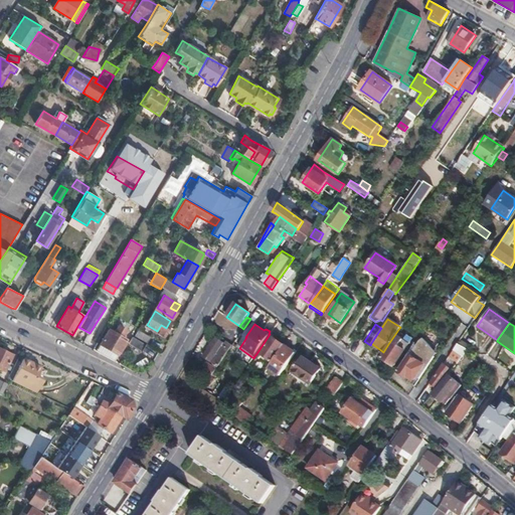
[(109,329),(96,351),(114,360),(126,339),(122,337),(126,330),(119,325),(114,332),(109,329)]
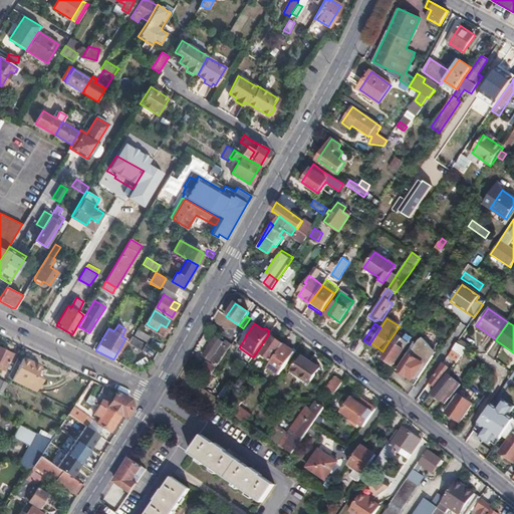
[(161,324),(157,330),(162,333),(166,327),(161,324)]
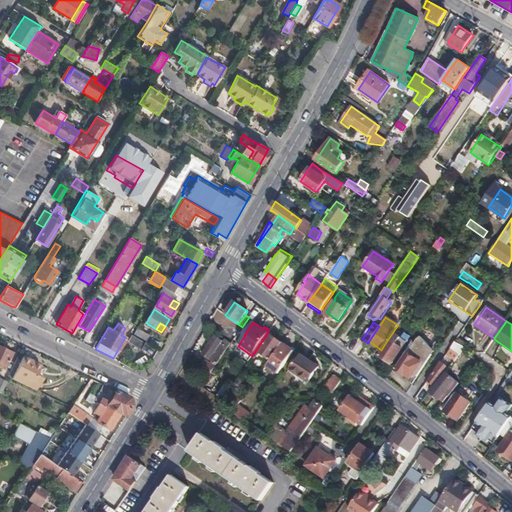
[(136,327),(133,332),(146,341),(149,335),(136,327)]
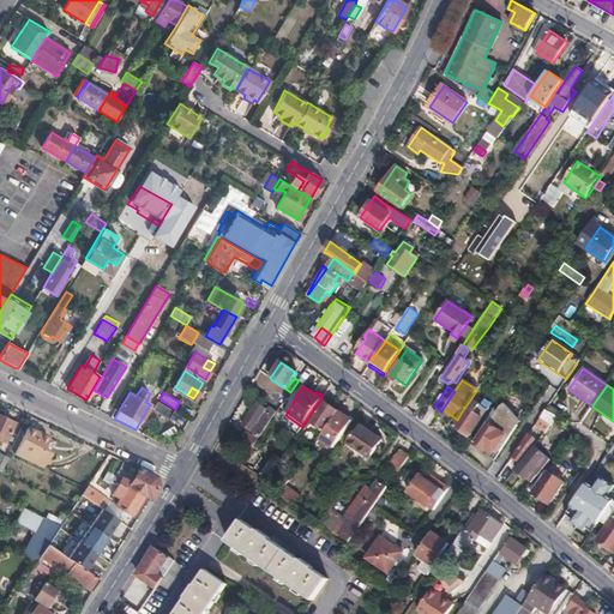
[(474,395),(463,410),(464,411),(456,426),(469,435),(492,403),(485,398),(483,401),(474,395)]
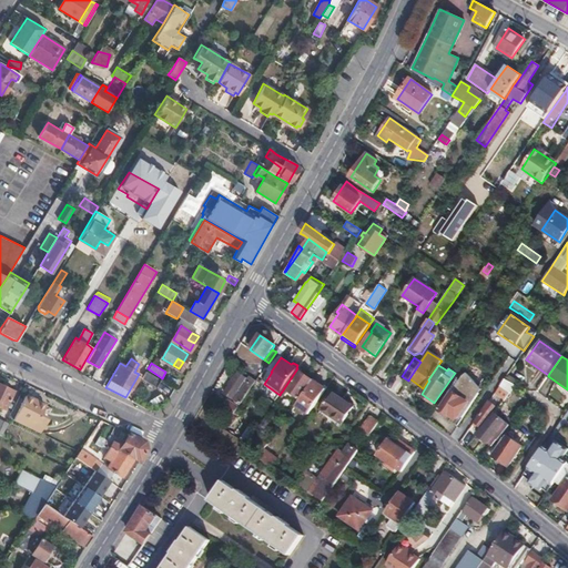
[(297,368),(282,392),(293,399),(296,394),(301,398),(313,381),(297,368)]
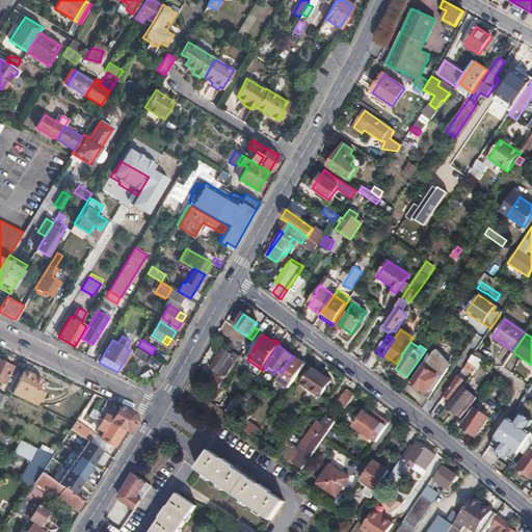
[(428,354),(421,366),(424,368),(411,384),(420,390),(421,389),(427,393),(441,376),(430,369),(434,366),(434,363),(445,369),(454,357),(440,347),(439,348),(435,349),(431,354),(428,354)]
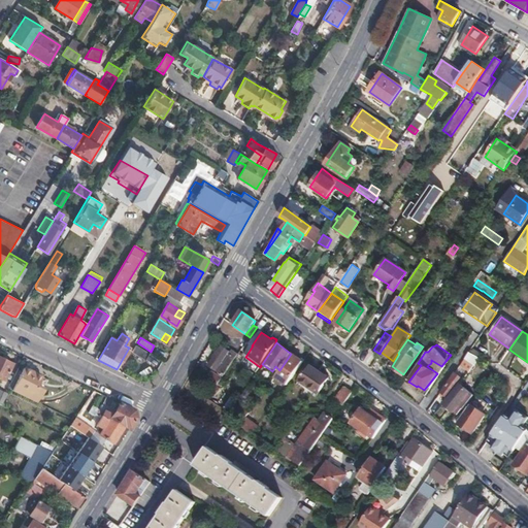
[(136,345),(132,352),(145,360),(150,353),(136,345)]
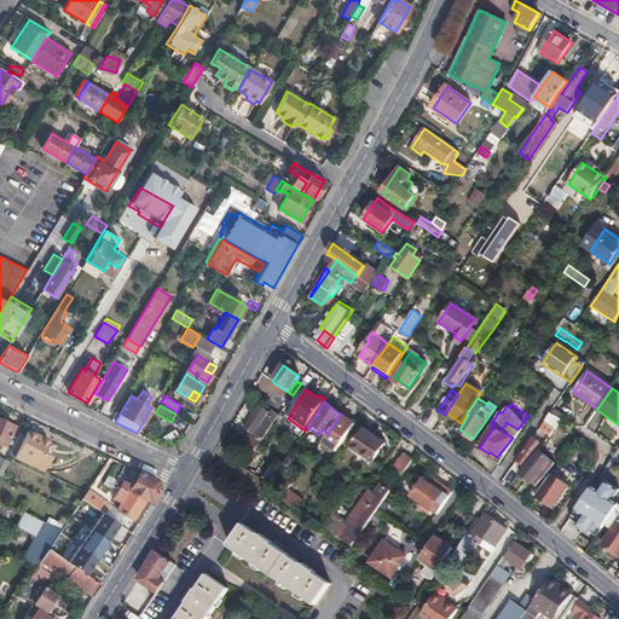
[(259,406),(244,428),(252,434),(267,411),(259,406)]
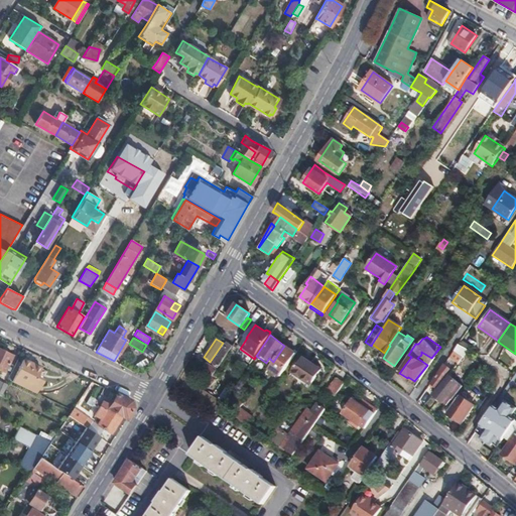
[(461,341),(459,344),(468,350),(470,347),(461,341)]
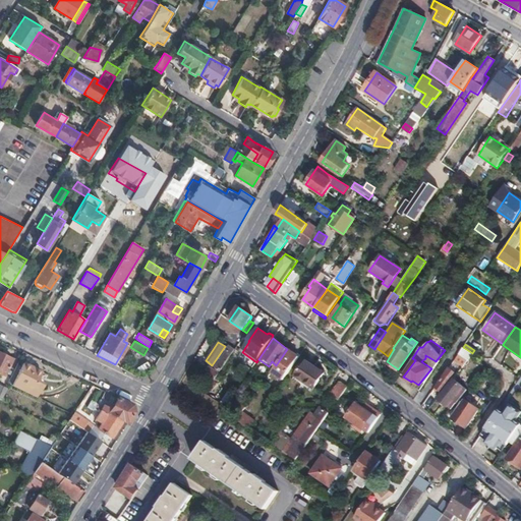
[(235,349),(229,345),(226,350),(231,354),(235,349)]
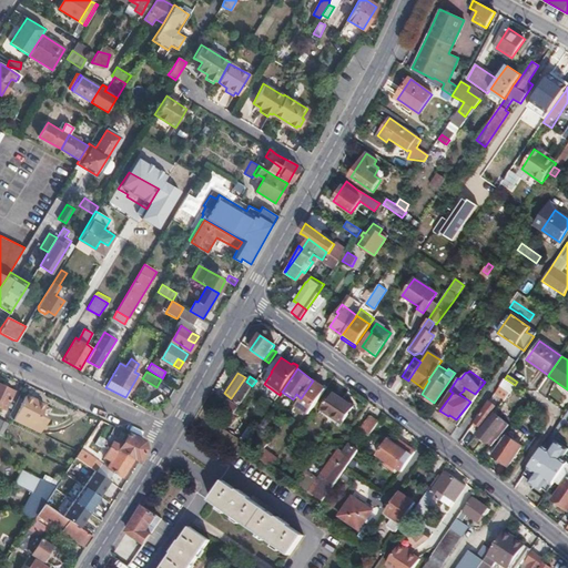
[(505,389),(509,393),(510,394),(516,386),(515,385),(505,378),(499,386),(505,389)]
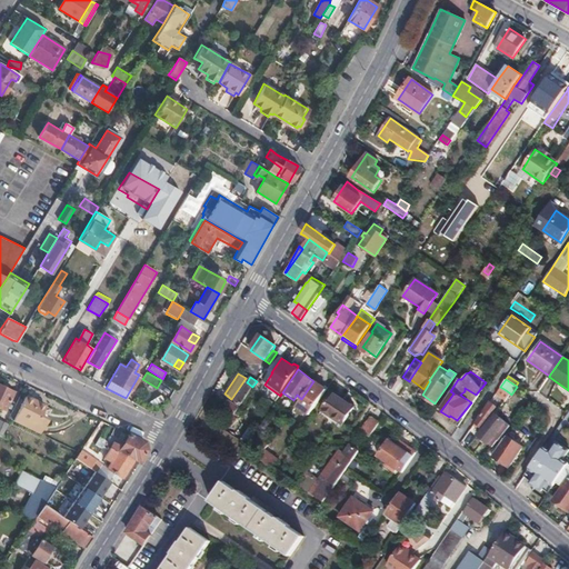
[(301,399),(297,406),(309,415),(326,389),(313,381),(301,399)]
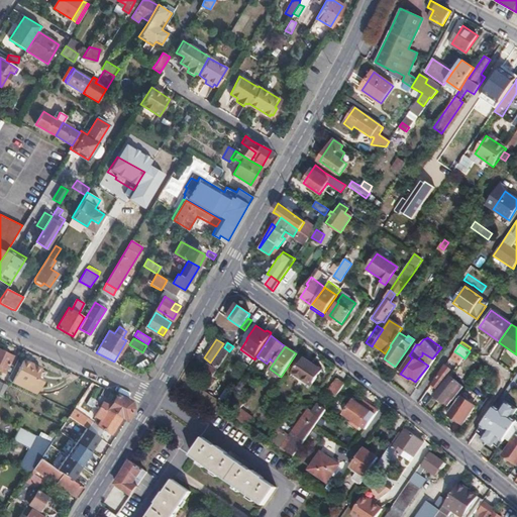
[(0,350),(0,370),(4,373),(11,356),(0,350)]
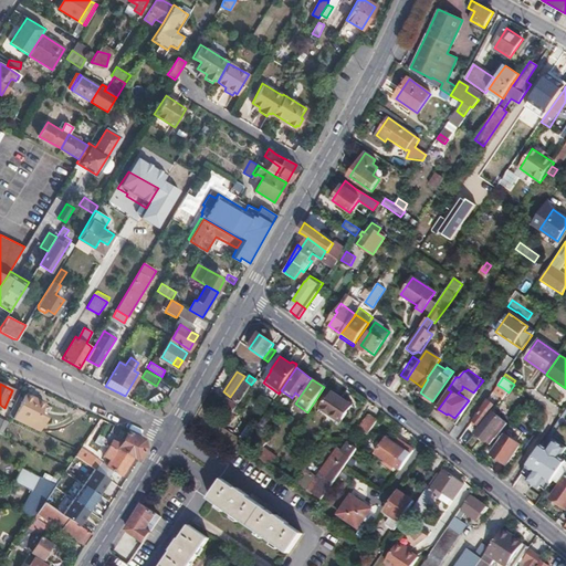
[(498,385),(492,392),(498,396),(503,388),(498,385)]
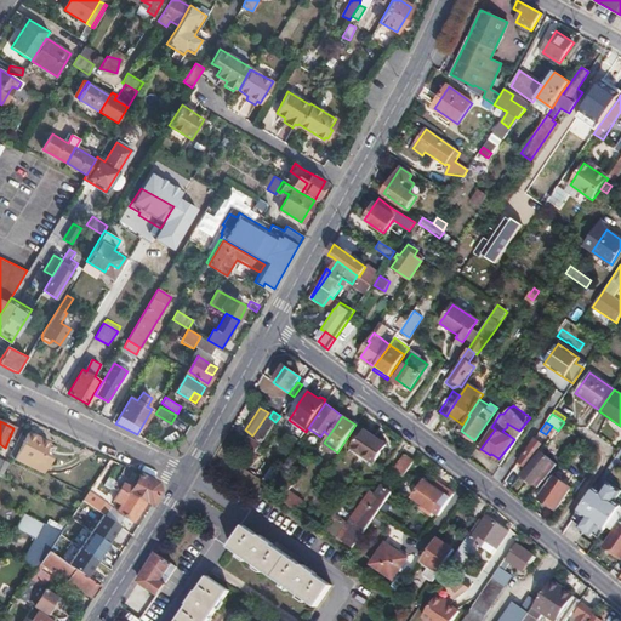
[(502,431),(514,439),(519,431),(507,423),(507,427),(502,431)]
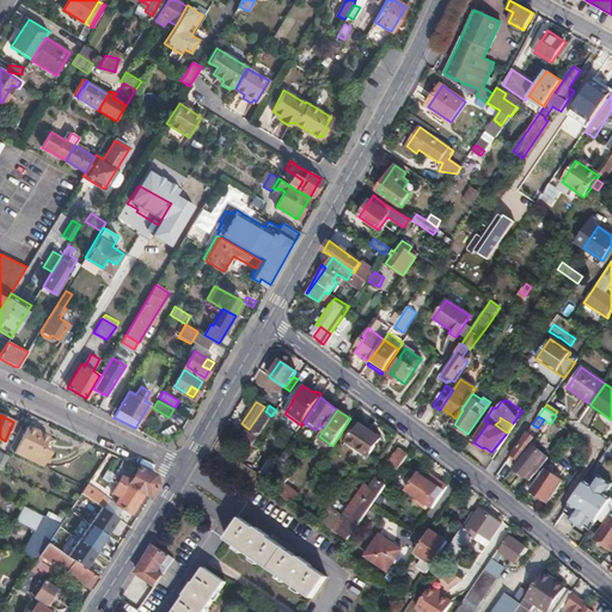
[(172,421),(158,430),(165,439),(178,429),(172,421)]
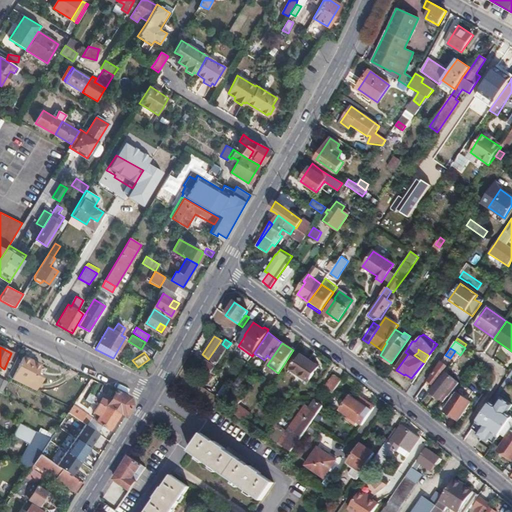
[(301,354),(290,369),(303,378),(305,376),(309,379),(318,366),(301,354)]
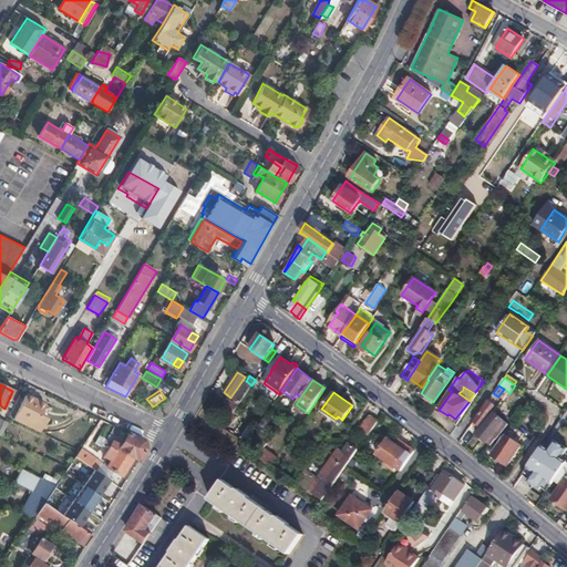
[(26,395),(13,419),(40,432),(48,419),(40,414),(45,404),(26,395)]
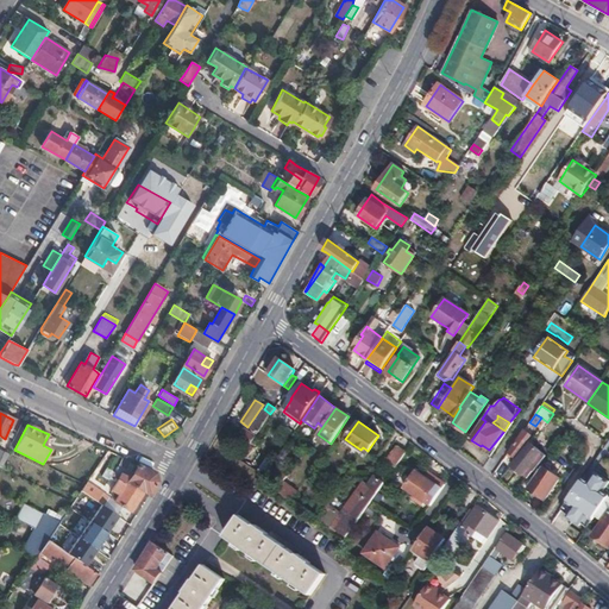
[(245,429),(239,438),(250,445),(256,437),(245,429)]
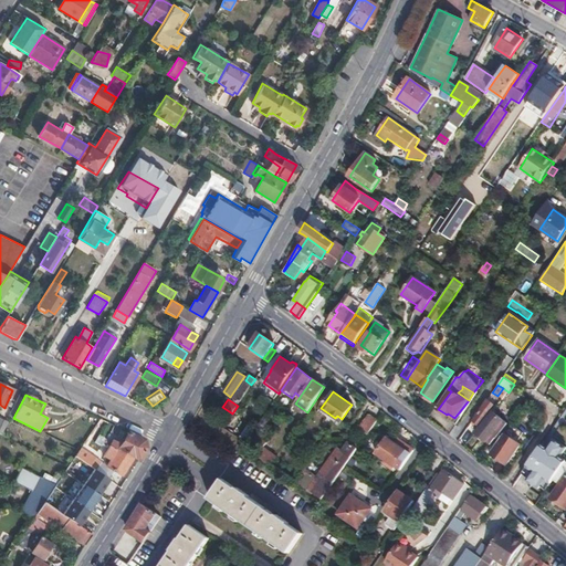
[(486,400),(473,420),(481,427),(492,412),(489,409),(493,405),(486,400)]
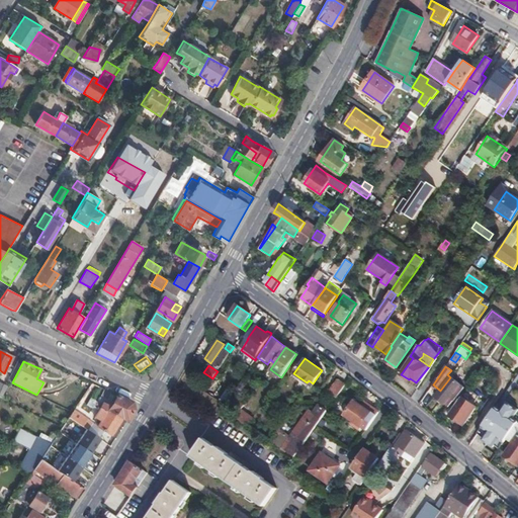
[(440,391),(436,396),(449,406),(450,405),(463,387),(450,377),(440,391)]
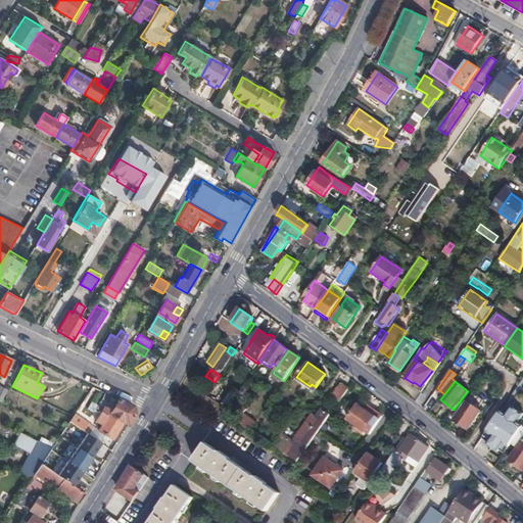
[(338,405),(347,391),(340,386),(331,399),(338,405)]
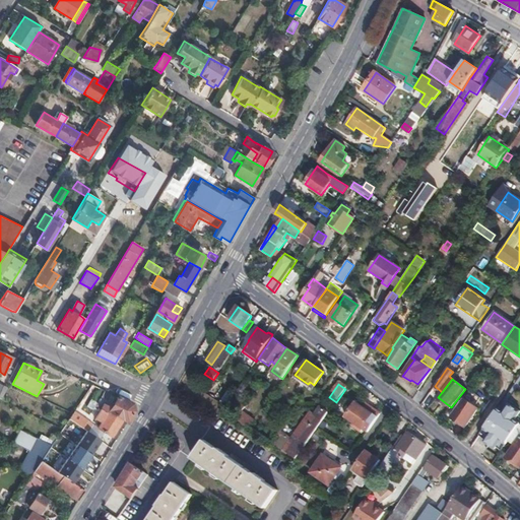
[(112,394),(105,390),(101,396),(108,400),(112,394)]
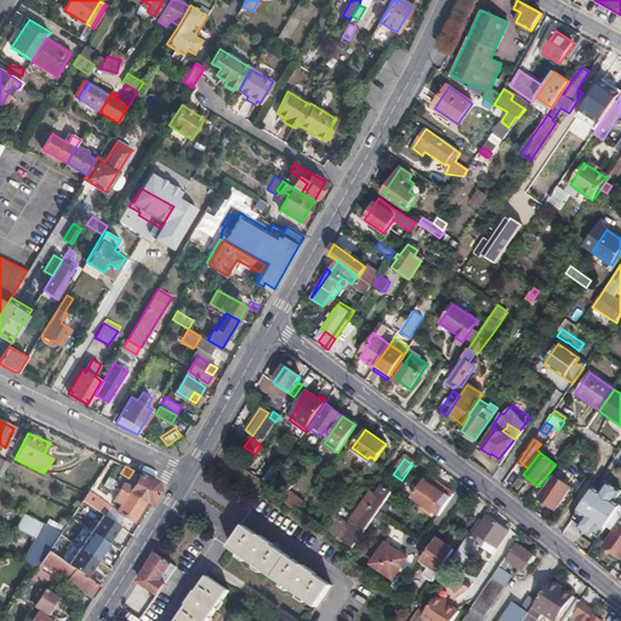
[(539,486),(530,496),(535,500),(537,497),(556,510),(568,491),(570,488),(567,485),(571,478),(558,468),(553,476),(551,479),(545,488),(540,485),(539,486)]
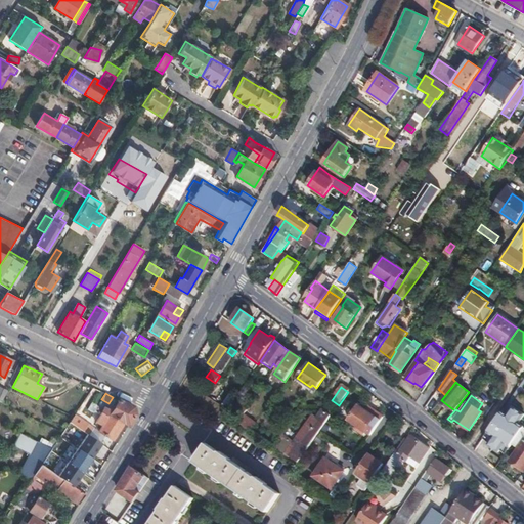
[(134,406),(119,399),(113,411),(105,407),(102,412),(108,416),(123,424),(127,426),(135,413),(134,406)]
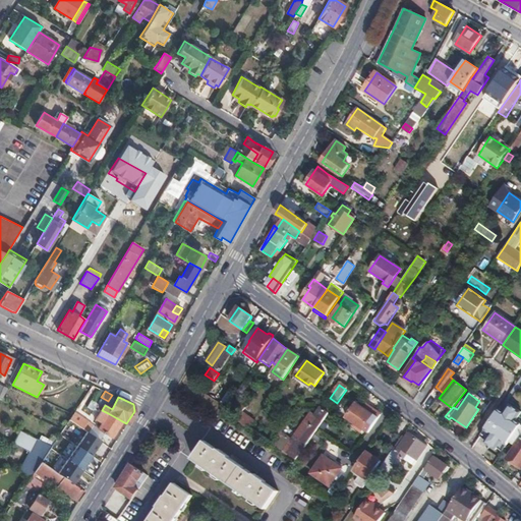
[(239,399),(232,409),(240,415),(247,404),(239,399)]
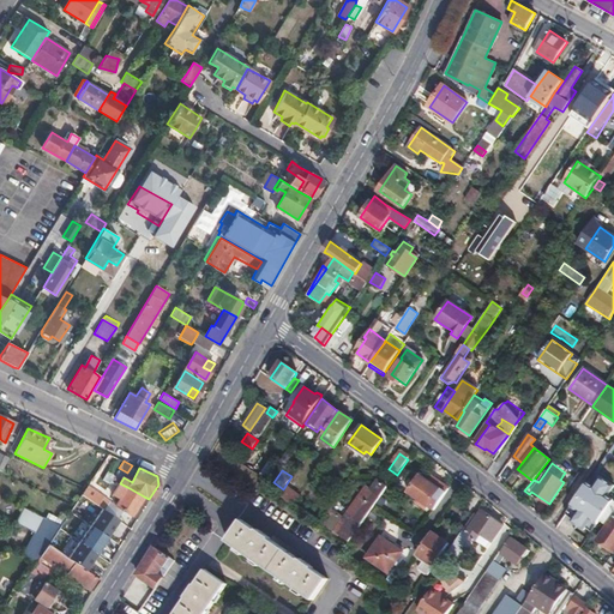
[(408,492),(434,510),(449,488),(434,477),(429,482),(420,476),(408,492)]
